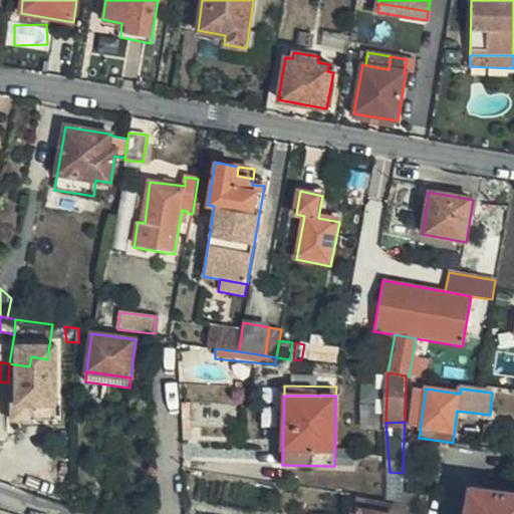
[(467,513),(513,513),(513,495),(471,489),(467,513)]
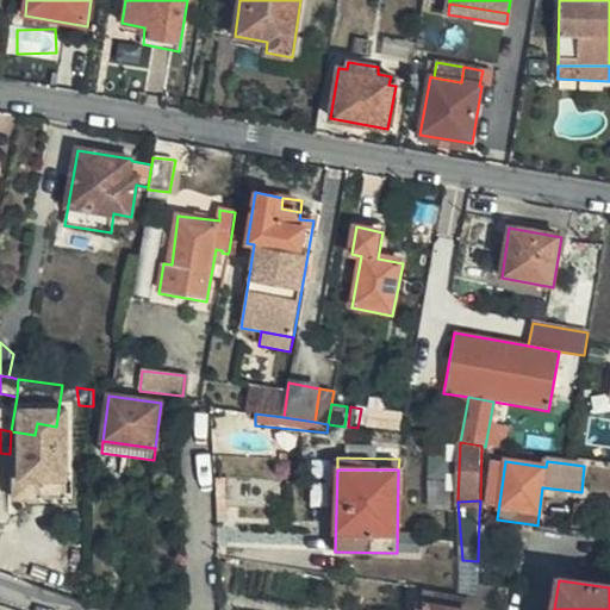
[(434,591),(423,589),(421,604),(452,609),(465,609),(467,597),(434,591)]
